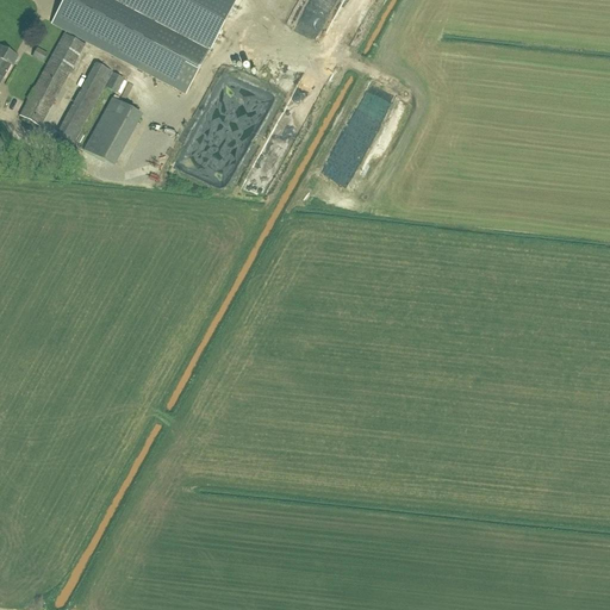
[(64,0),(53,24),(186,94),(234,5),(224,0),(64,0)]
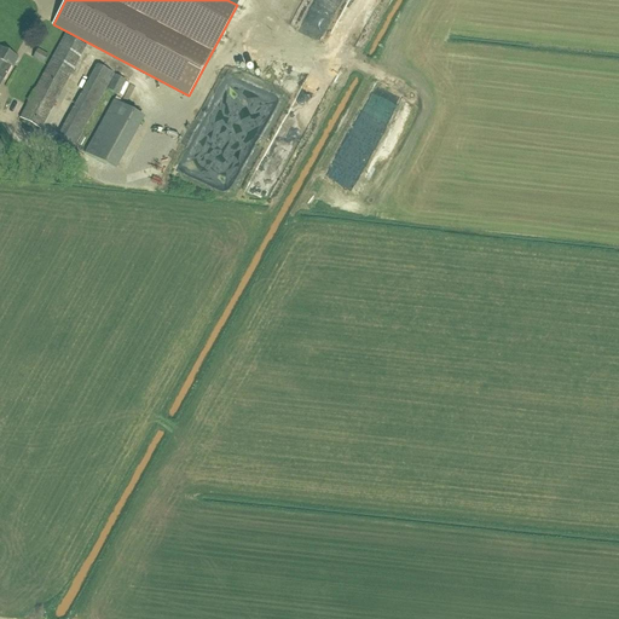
[(377,15),(383,0),(358,0),(356,5),(377,15)]
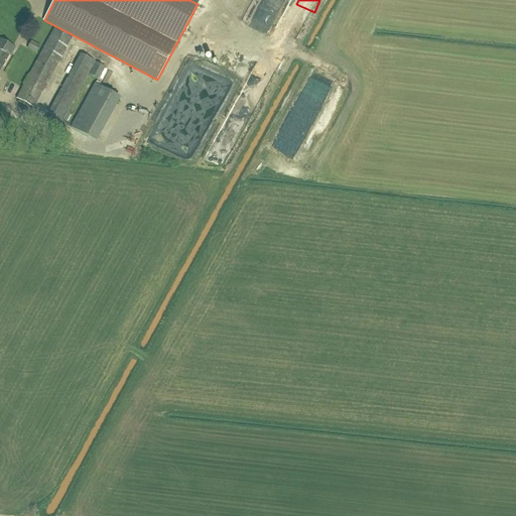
[(71,40),(54,31),(16,99),(32,109),(59,57),(61,57),(71,40)]
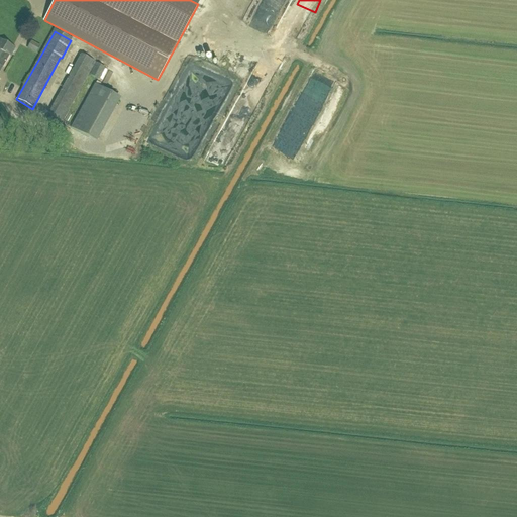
[(14,48),(0,40),(0,66),(2,68),(8,57),(9,57),(14,48)]
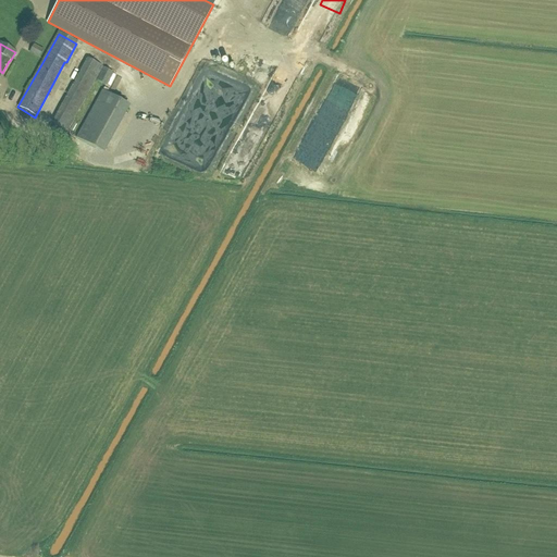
[(34,45),(29,52),(39,59),(44,50),(34,45)]
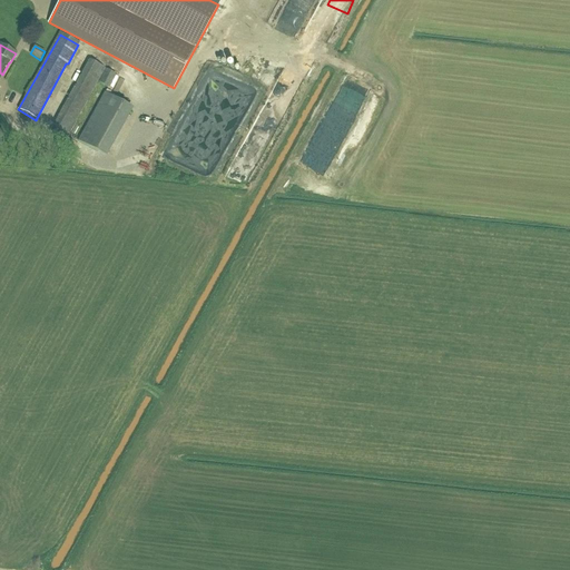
[(105,69),(89,60),(53,127),(69,136),(98,82),(108,88),(115,77),(105,71),(105,69)]
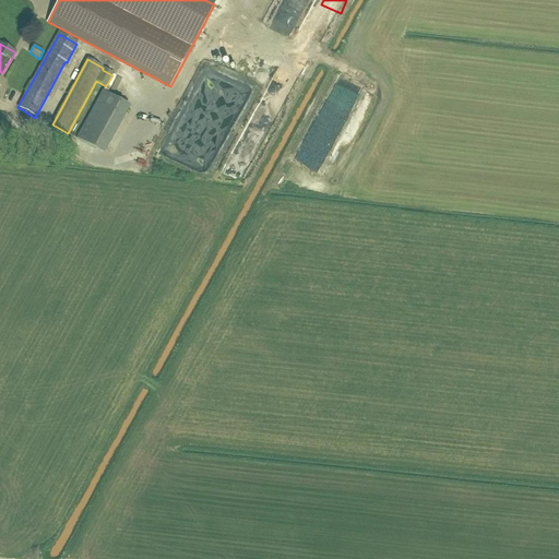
[(314,135),(304,163),(320,168),(332,139),(335,140),(345,116),(329,109),(319,138),(314,135)]
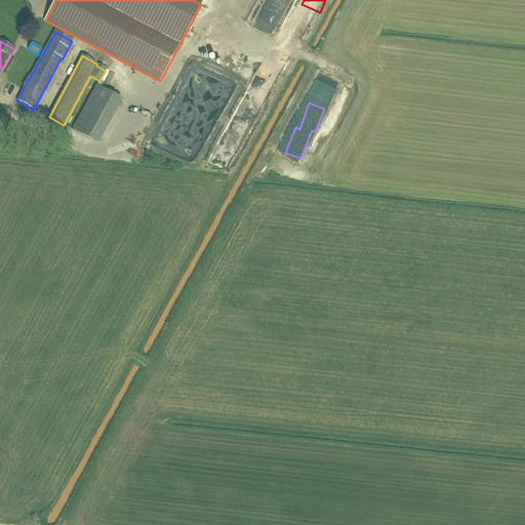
[(235,149),(240,135),(232,132),(227,146),(235,149)]
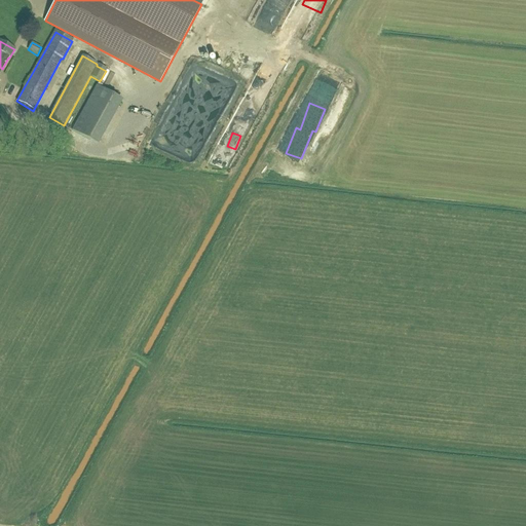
[(189,149),(184,152),(188,159),(193,156),(189,149)]
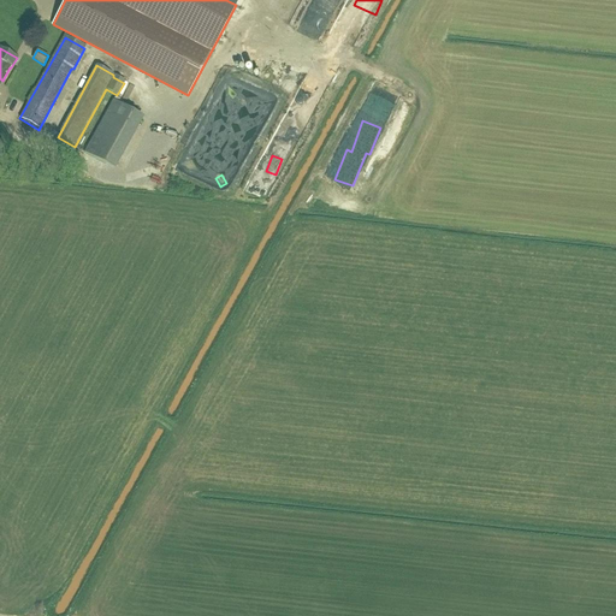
[(260,197),(262,189),(248,184),(246,193),(260,197)]
